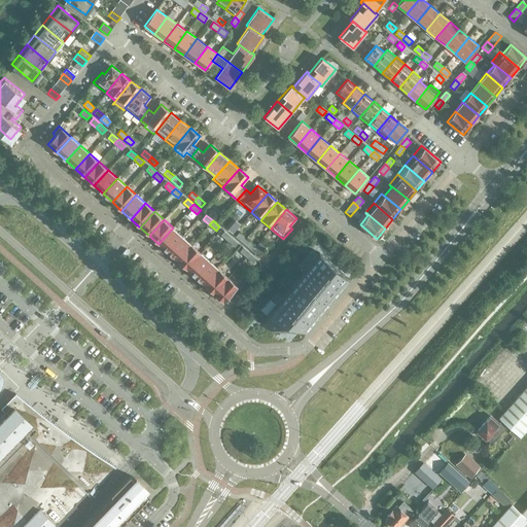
[(168,252),(182,237),(173,227),(159,244),(168,252)]
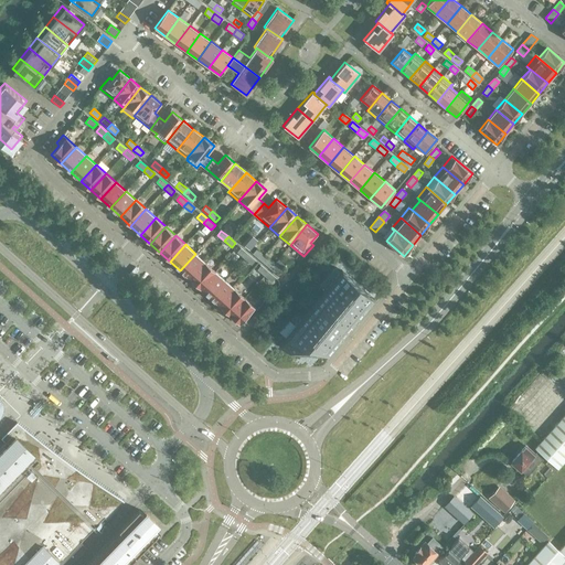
[(248,254),(241,247),(237,252),(244,258),(248,254)]
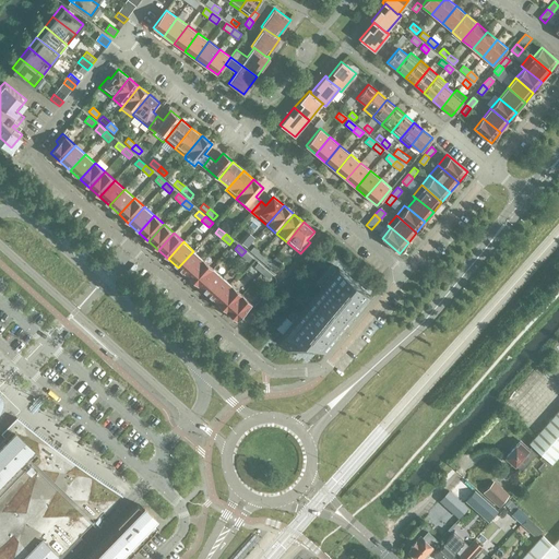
[(257,257),(261,252),(253,247),(250,251),(257,257)]
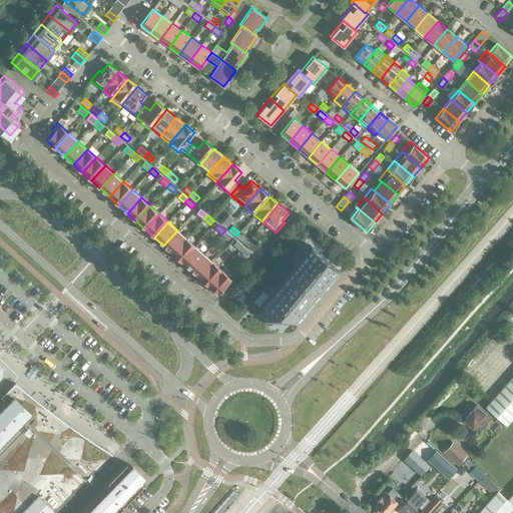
[(172,253),(186,238),(177,230),(163,245),(172,253)]
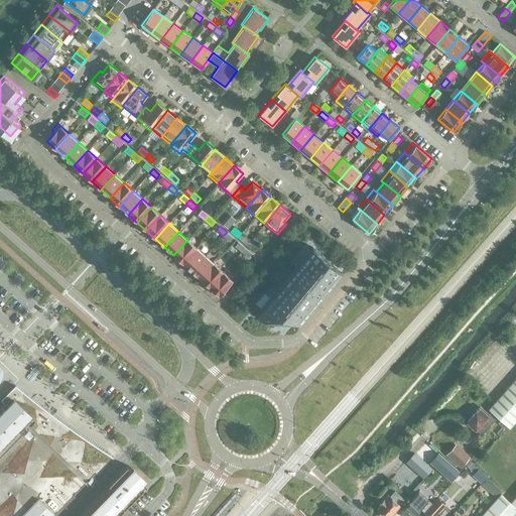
[(233,238),(227,232),(223,236),(229,241),(233,238)]
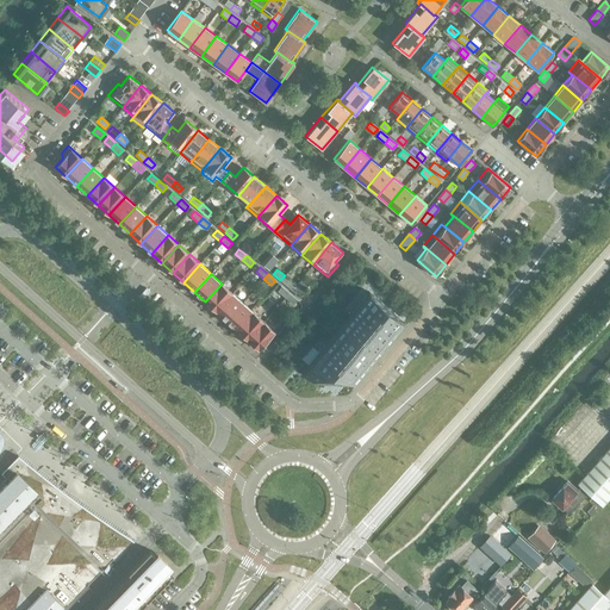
[(296,285),(285,275),(280,280),(292,290),(296,285)]
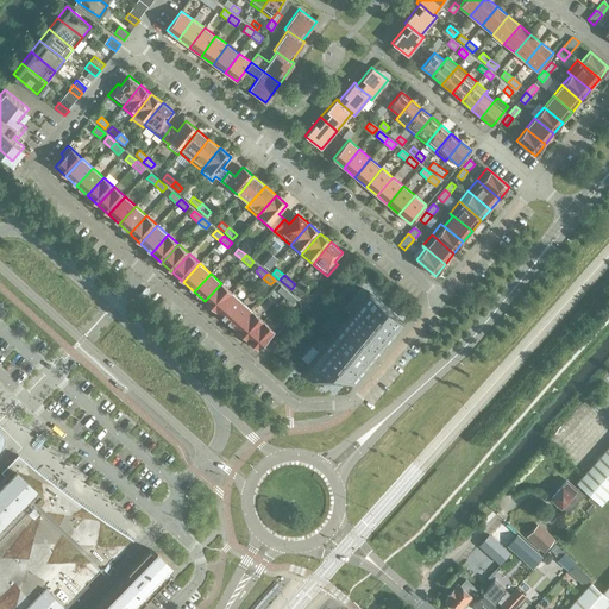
[(215,311),(232,293),(221,283),(205,301),(215,311)]
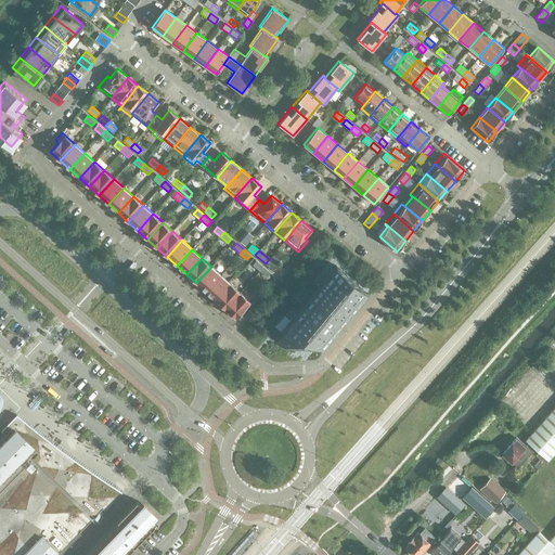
[(275,265),(269,259),(266,263),(272,269),(275,265)]
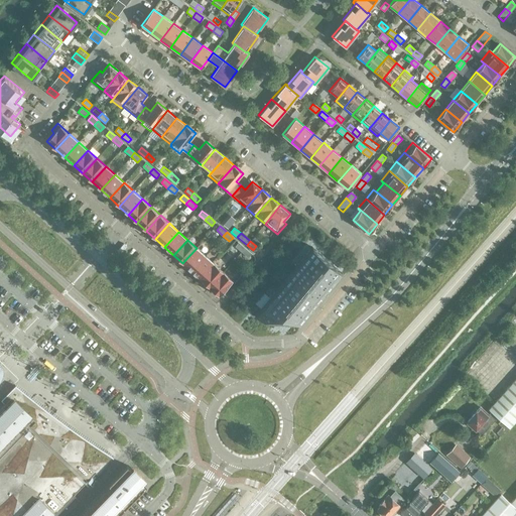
[(245,248),(238,242),(235,246),(241,252),(245,248)]
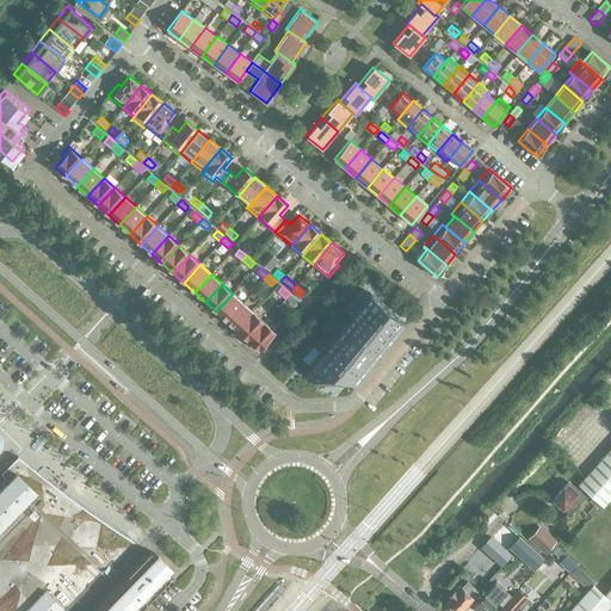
[(322,383),(351,381),(402,319),(370,291),(302,374),(322,383)]
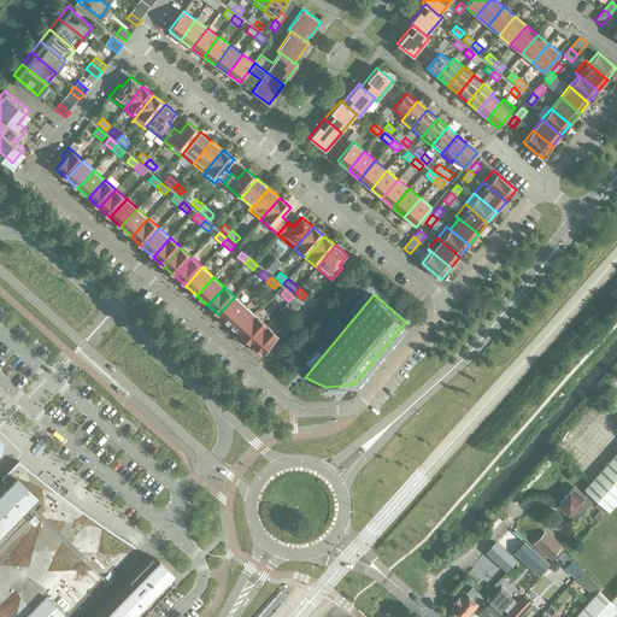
[(229,324),(246,306),(235,297),(218,315),(229,324)]
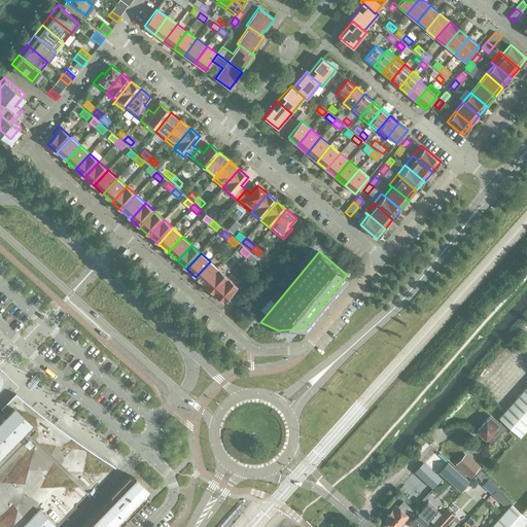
[(256,258),(250,253),(246,257),(253,262),(256,258)]
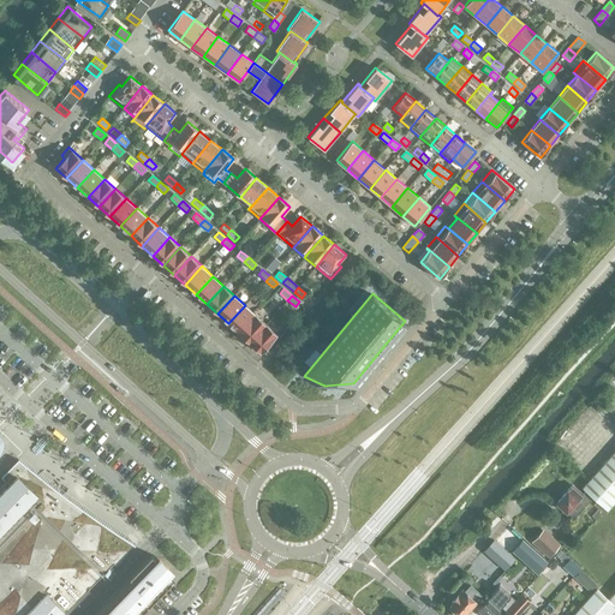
[(239,333),(256,315),(245,305),(228,323),(239,333)]
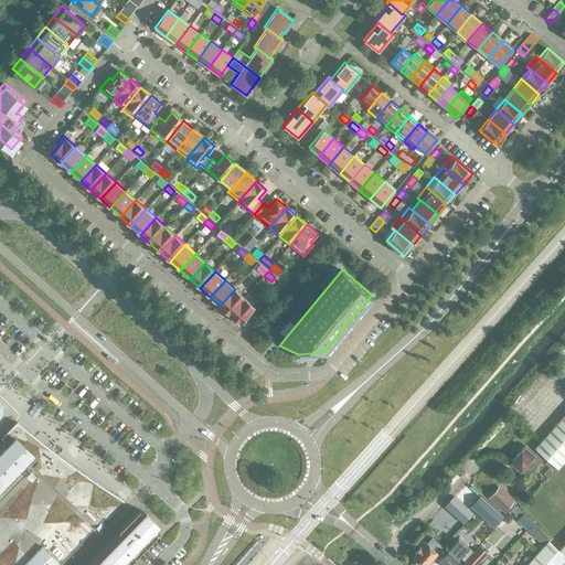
[(230,315),(245,298),(235,289),(220,306),(230,315)]
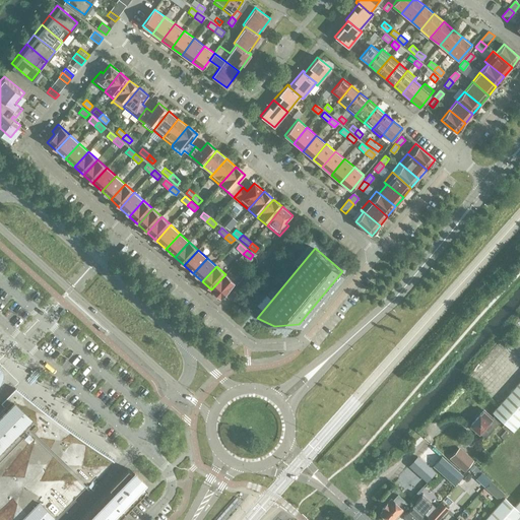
[(231,291),(237,284),(225,274),(211,289),(220,298),(228,289),(231,291)]
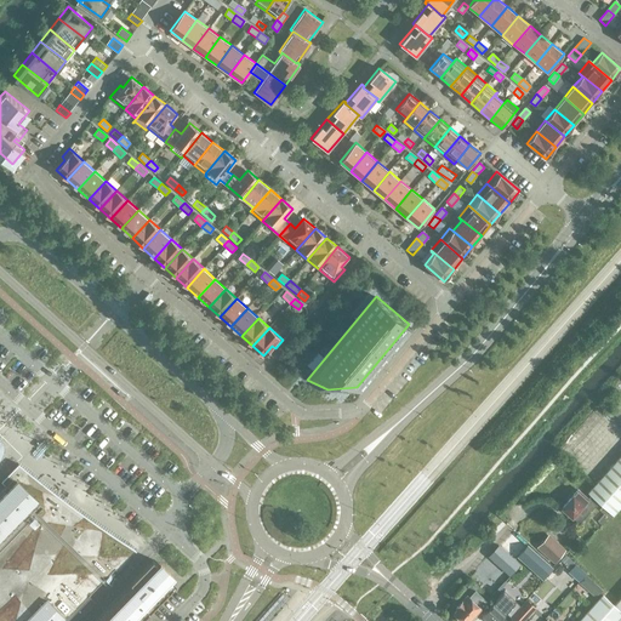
[(620,455),(596,484),(588,493),(591,495),(599,502),(603,506),(599,510),(604,514),(598,522),(602,524),(608,518),(609,518),(613,514),(613,516),(620,506),(620,455)]
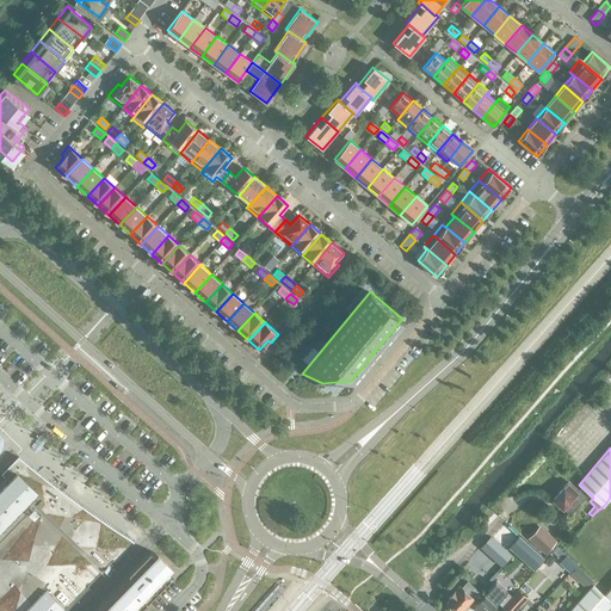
[(8,480),(0,488),(0,610),(62,610),(66,608),(68,610),(73,610),(79,606),(74,599),(113,559),(116,561),(135,542),(134,541),(104,522),(74,500),(45,479),(18,456),(1,473),(8,480)]
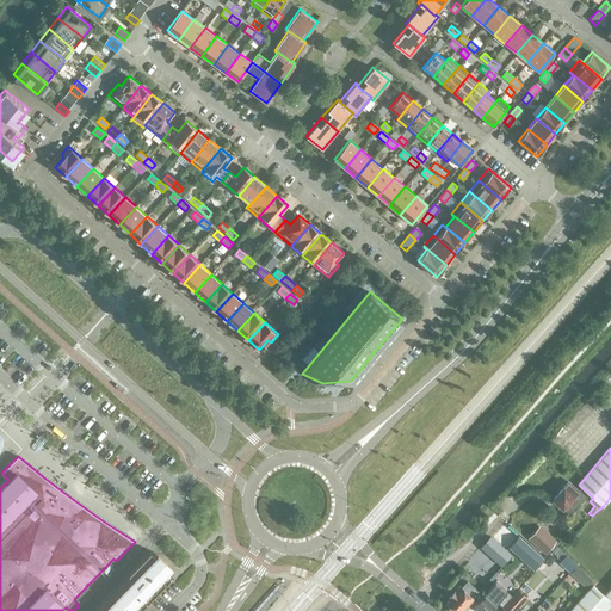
[(571,516),(590,494),(581,487),(579,491),(568,482),(553,500),(563,510),(563,508),(571,516)]
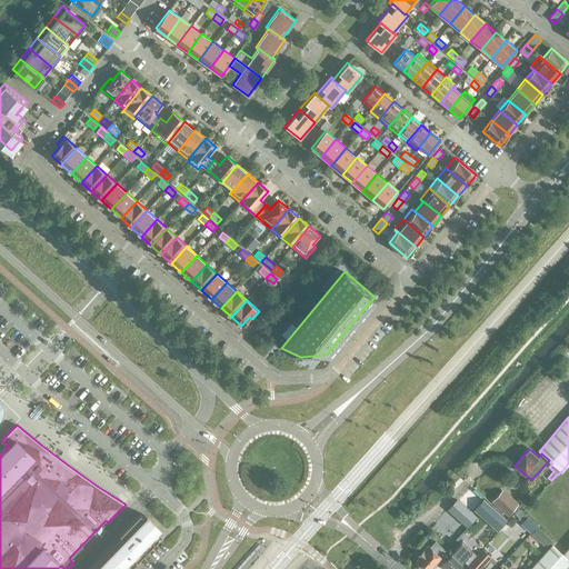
[(503,488),(491,500),(507,515),(518,502),(503,488)]
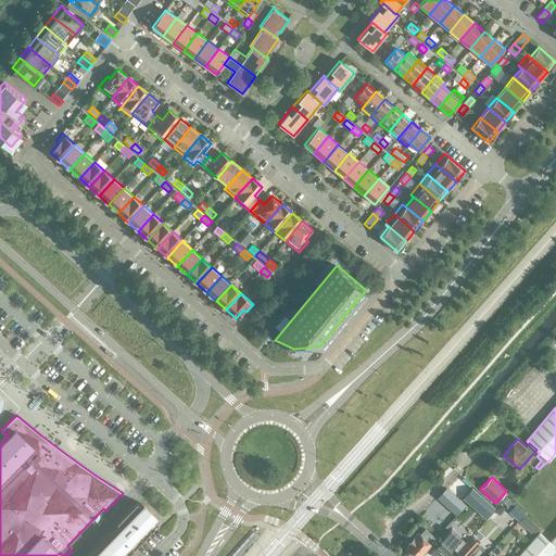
[(465,496),(480,509),(487,501),(472,488),(465,496)]
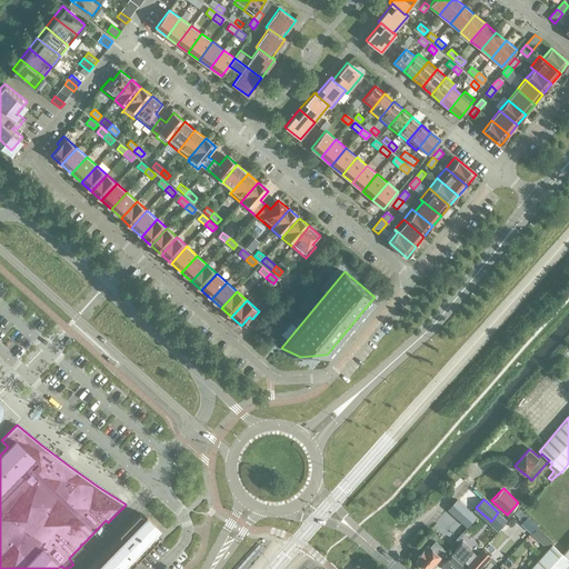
[(466,508),(458,518),(468,527),(476,517),(466,508)]
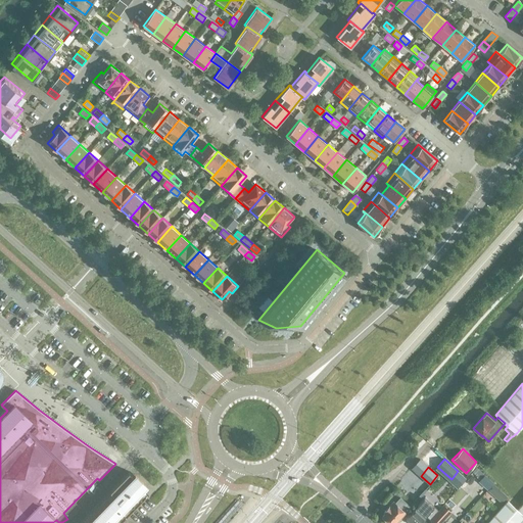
[(480,478),(484,474),(476,467),(472,471),(480,478)]
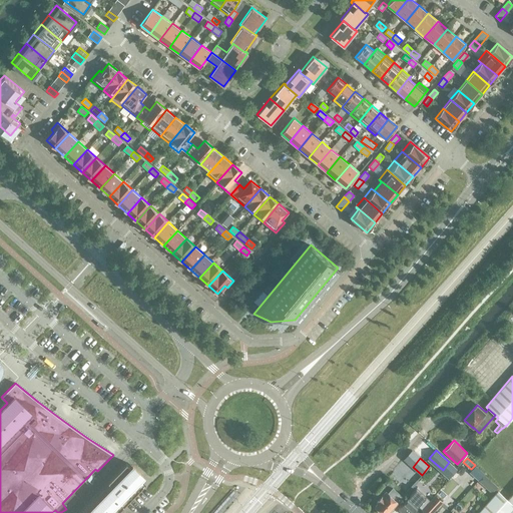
[(114,512),(142,485),(138,481),(142,478),(129,465),(126,469),(122,465),(75,512),(114,512)]
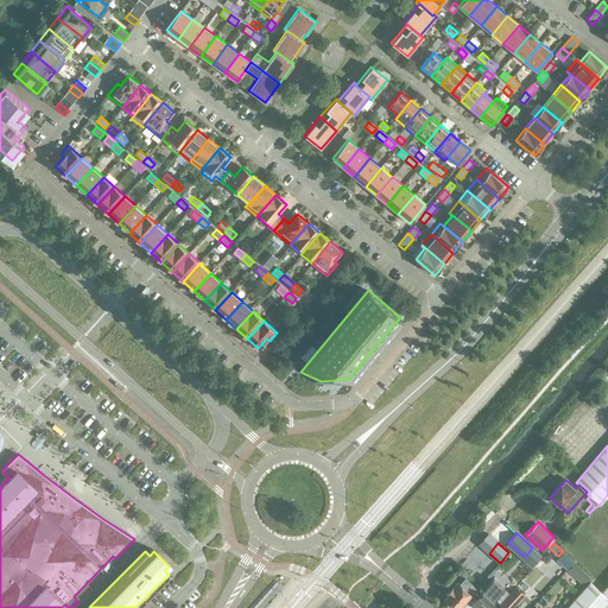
[(574,561),(563,551),(556,558),(568,569),(574,561)]
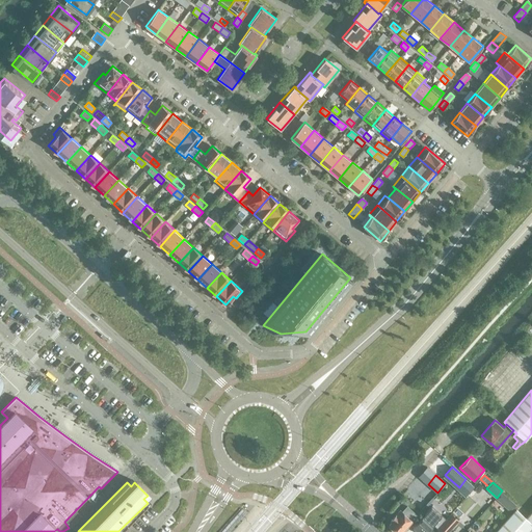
[(516,505),(502,491),(496,499),(510,511),(516,505)]
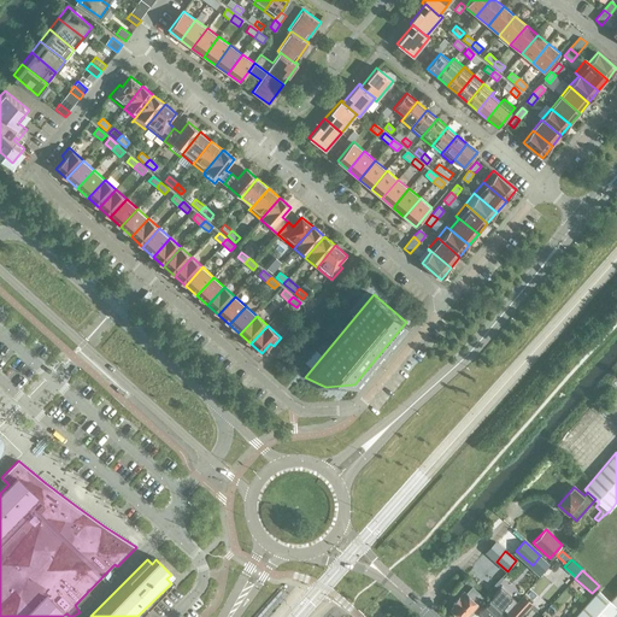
[(465,616),(477,604),(485,595),(475,587),(469,595),(464,592),(454,604),(456,605),(452,610),(459,616),(465,616)]
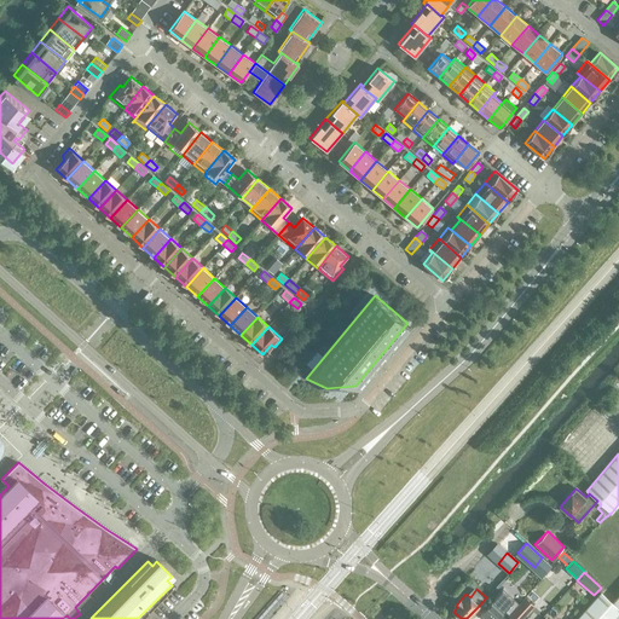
[(492,600),(480,613),(486,618),(496,618),(504,611),(509,615),(509,614),(519,603),(502,589),(495,597),(492,600)]
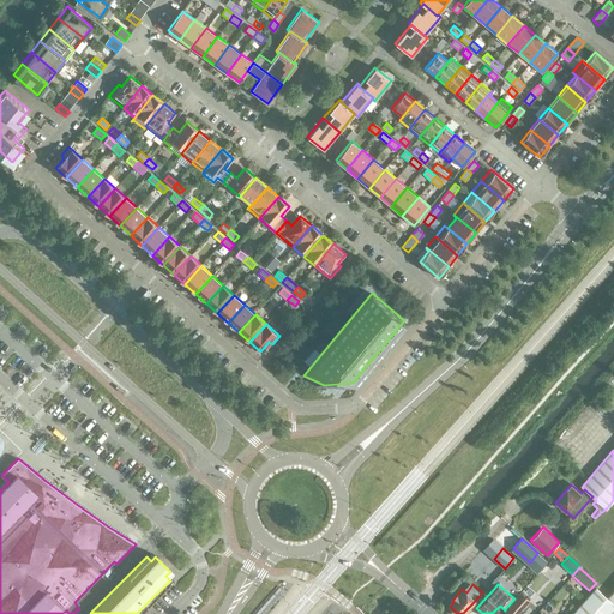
[(253,613),(262,613),(283,590),(280,587),(253,613)]
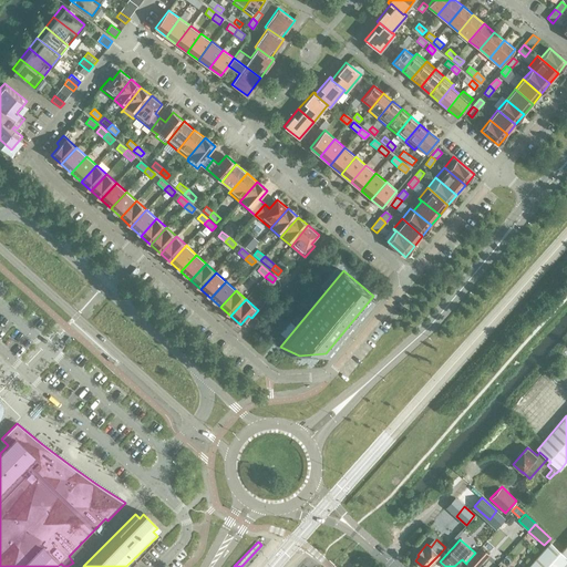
[(566,566),(566,545),(560,552),(549,543),(527,566),(566,566)]
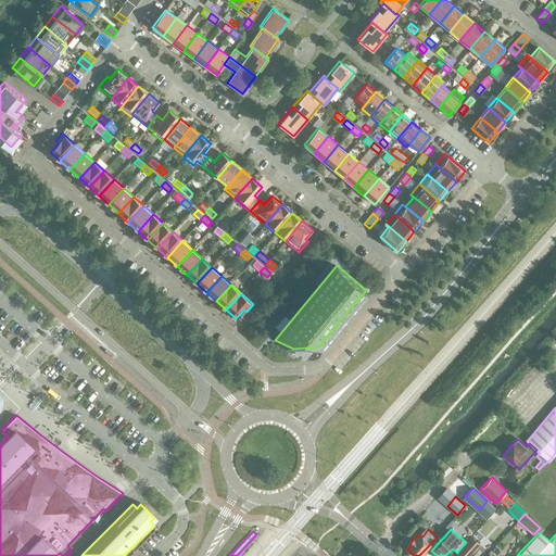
[(457,552),(457,553),(460,555),(468,555),(475,548),(479,543),(471,536),(466,542),(457,552)]
